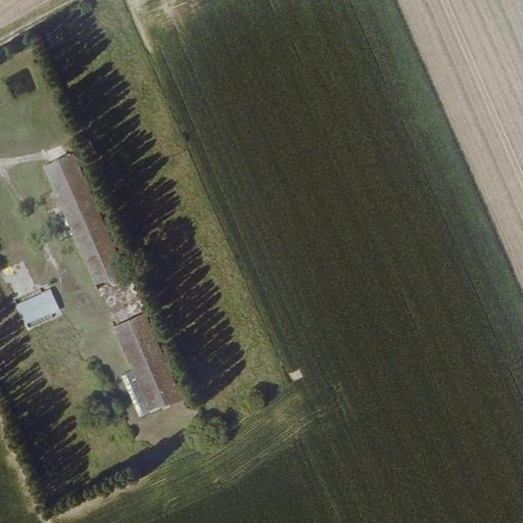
[(109,286),(138,274),(88,154),(58,165),(109,286)]
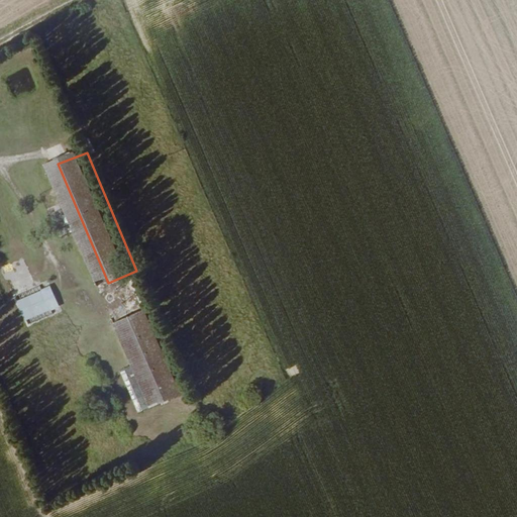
[(15,292),(34,280),(20,257),(1,270),(15,292)]
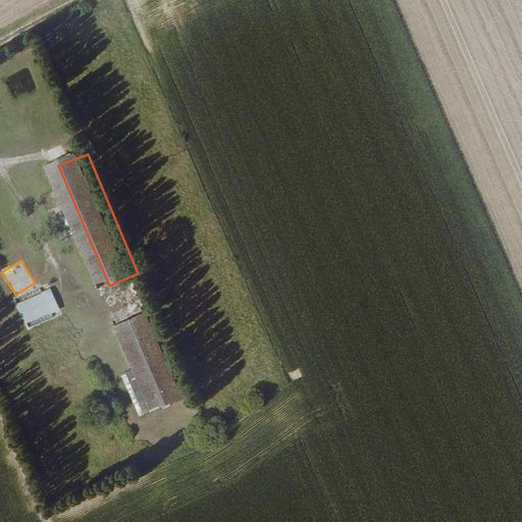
[(141,272),(150,294),(155,292),(151,282),(156,280),(150,268),(141,272)]
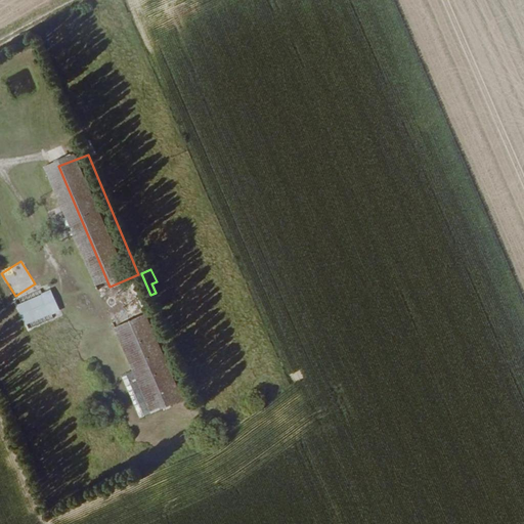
[(58,312),(50,291),(16,304),(26,325),(58,312)]
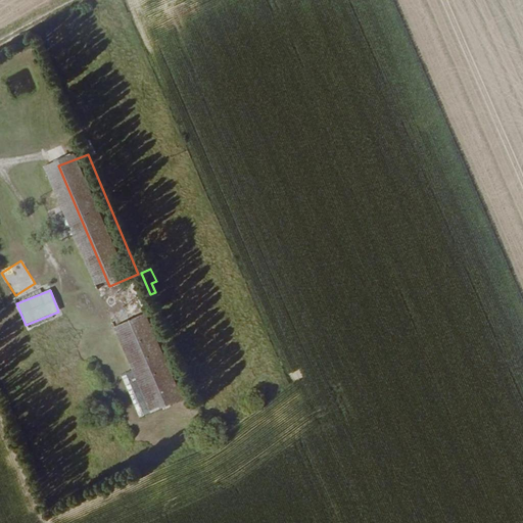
[(157,291),(155,292),(150,294),(156,308),(163,306),(157,291)]
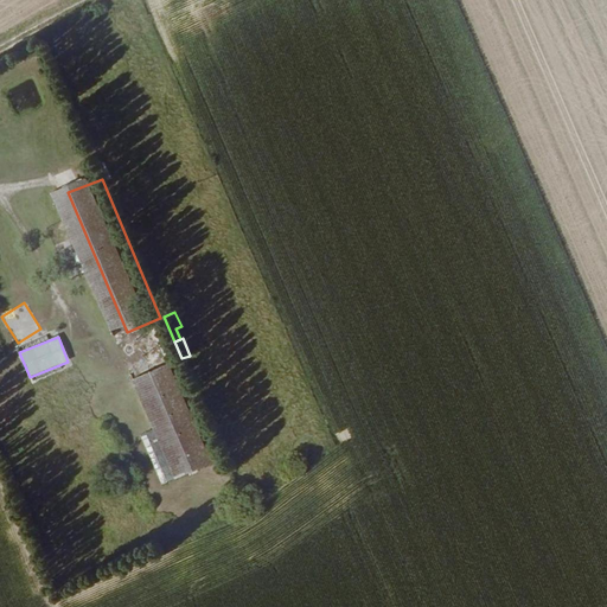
[(181,366),(148,381),(191,483),(224,468),(181,366)]
